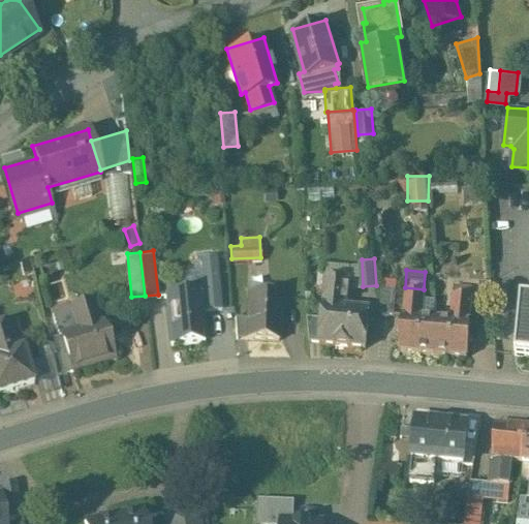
[(348,275),(325,273),(322,303),(321,315),(318,339),(318,340),(366,344),(369,307),(345,305),(348,275)]
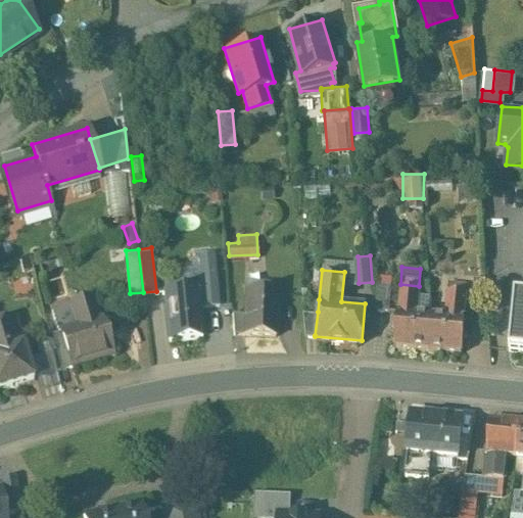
[(485,276),(473,275),(472,298),(483,299),(485,276)]
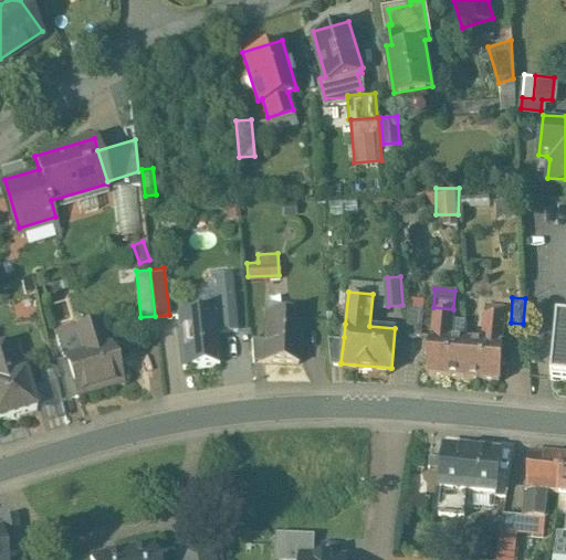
[(505,305),(485,303),(484,313),(504,314),(505,305)]
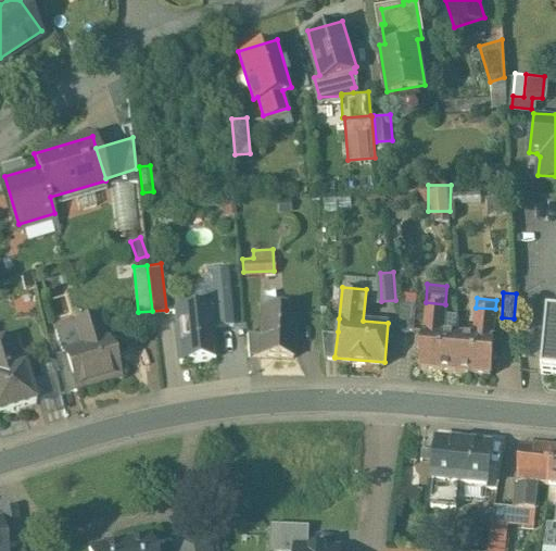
[(416,300),(401,299),(399,326),(413,328),(416,300)]
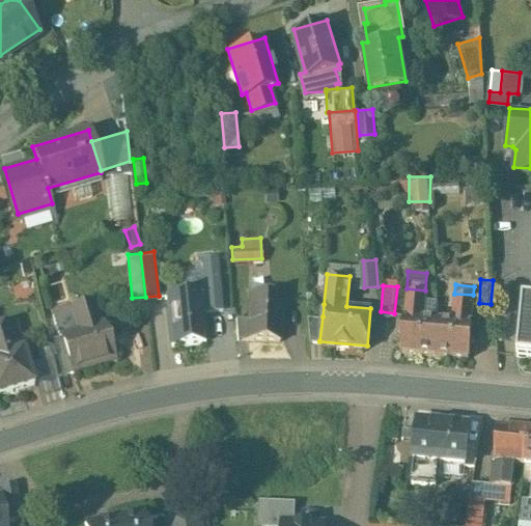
[(425,291),(407,288),(404,312),(403,312),(399,349),(435,352),(438,315),(423,314),(425,291)]
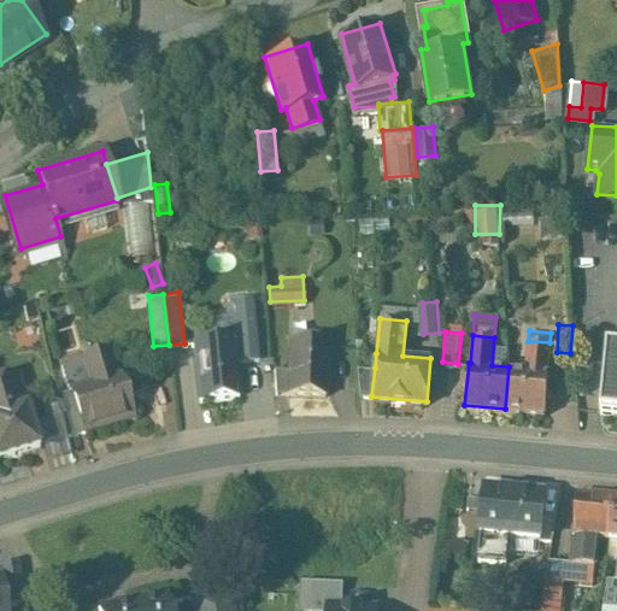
[(231,338),(193,341),(199,399),(238,394),(231,338)]
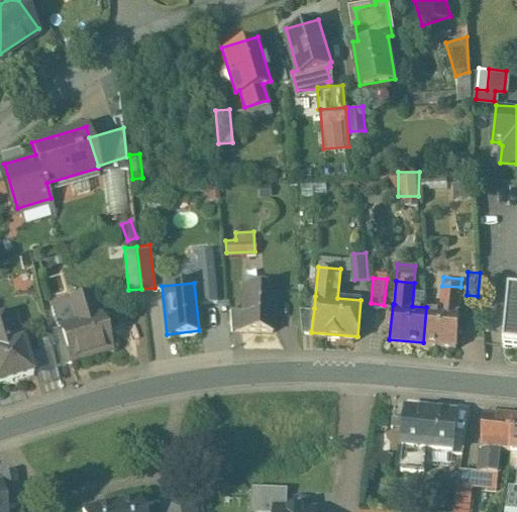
[(273,287),(242,286),(240,307),(240,327),(240,328),(271,330),(273,287)]
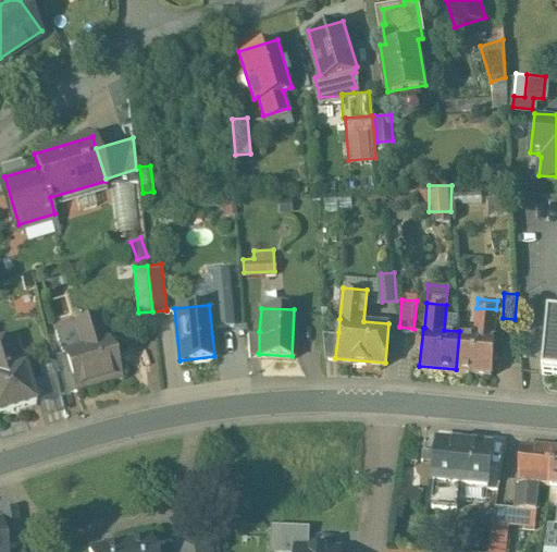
[(496,309),(477,308),(474,333),(459,331),(456,369),(492,372),(495,335),(494,335),(496,309)]
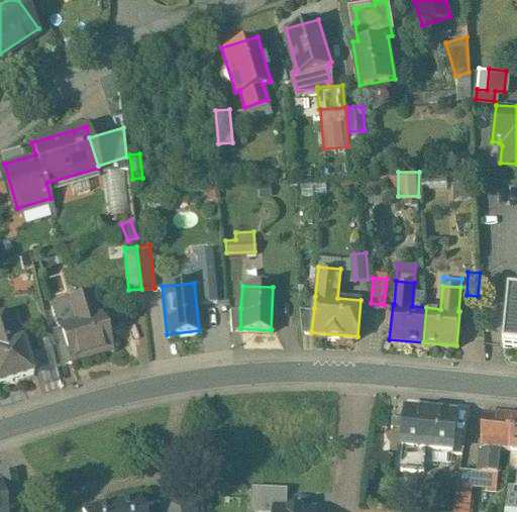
[(516,287),(508,287),(503,343),(516,343),(516,287)]
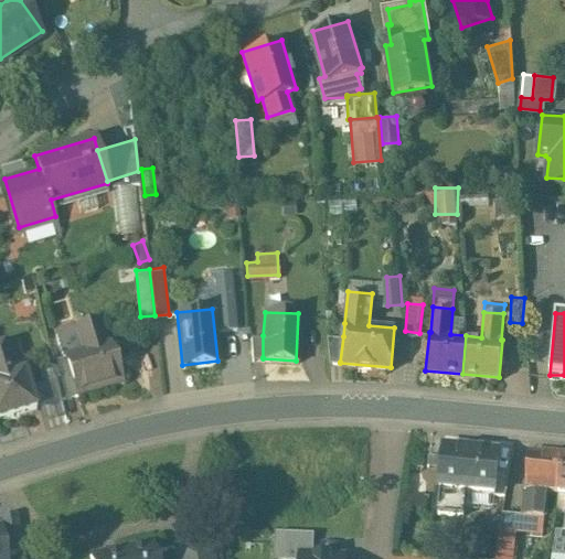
[(97,316),(76,323),(83,347),(65,353),(77,391),(119,378),(108,341),(105,342),(97,316)]
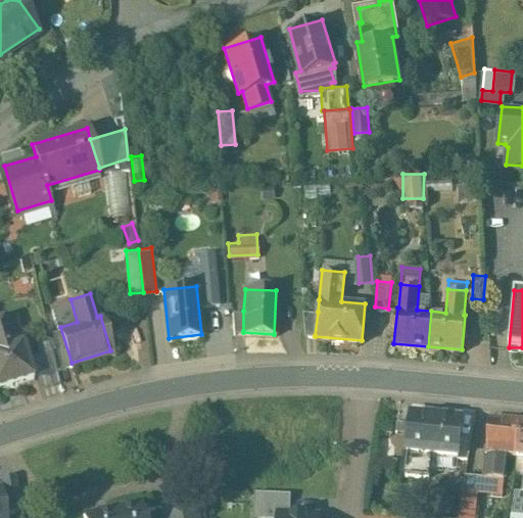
[(243,311),(232,310),(233,331),(243,331),(243,311)]
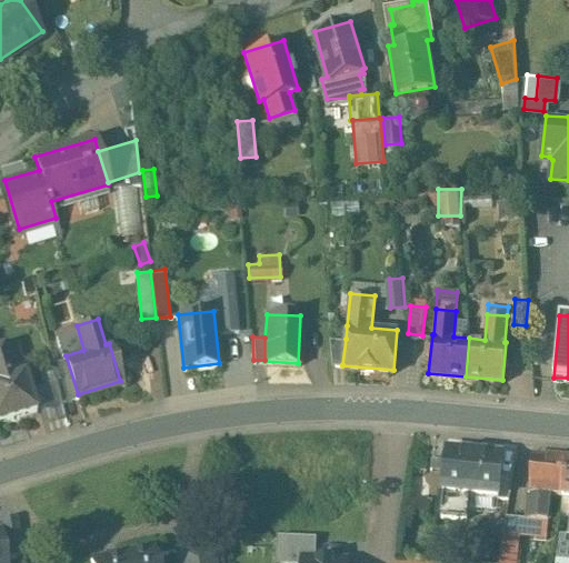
[(346,339),(330,337),(331,363),(342,364),(346,339)]
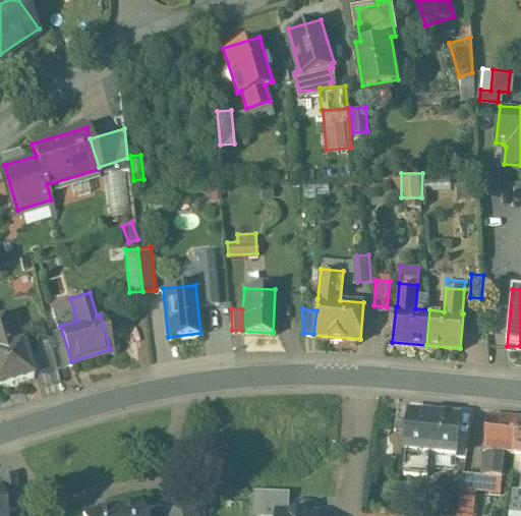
[(14,313),(0,318),(0,383),(33,374),(14,313)]
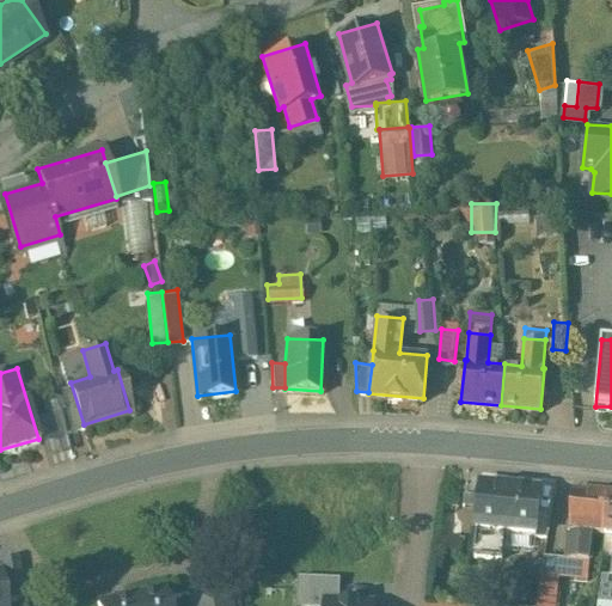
[(71,383),(56,387),(66,430),(84,424),(71,383)]
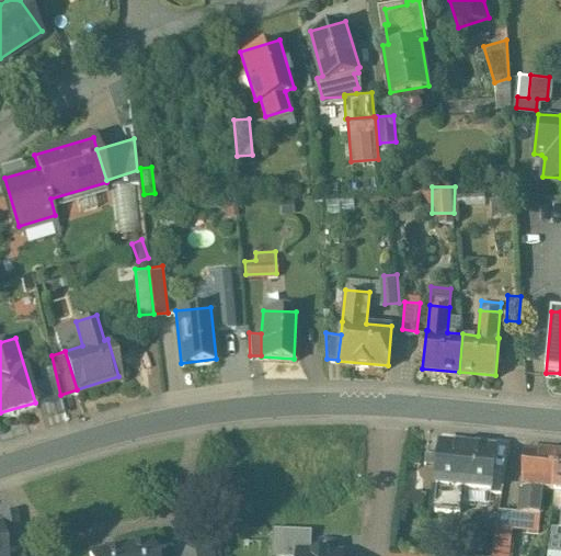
[(494,446),(441,441),(439,450),(439,454),(437,475),(437,483),(435,508),(459,510),(461,486),(490,488),(494,446)]
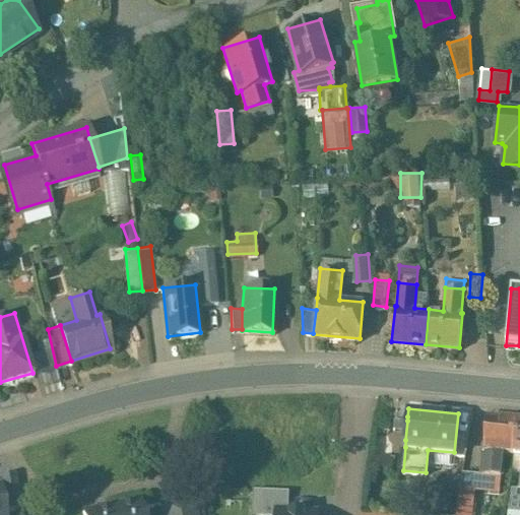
[(407,416),(394,415),(392,439),(405,440),(407,421),(407,416)]
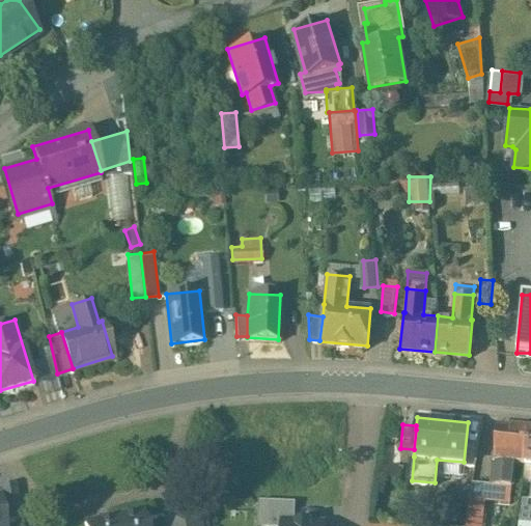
[(527,427),(497,424),(492,481),(510,485),(513,461),(523,462),(527,427)]
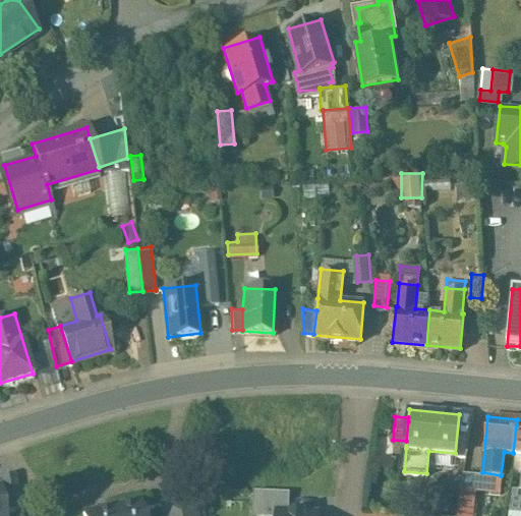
[(14,471),(0,473),(0,475),(0,474),(0,494),(2,510),(19,507),(14,471)]
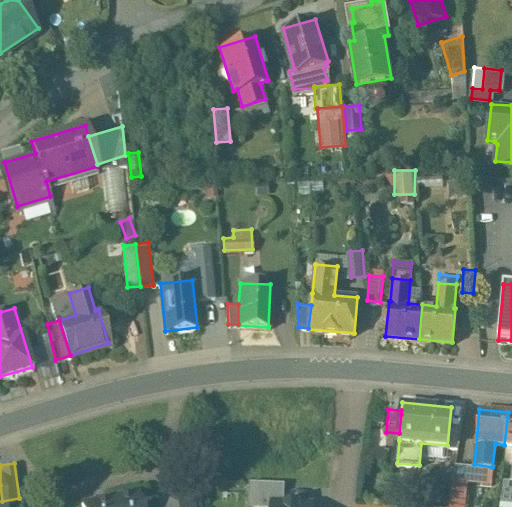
[(272,501),(283,501),(284,481),(247,480),(247,506),(271,506),(272,501)]
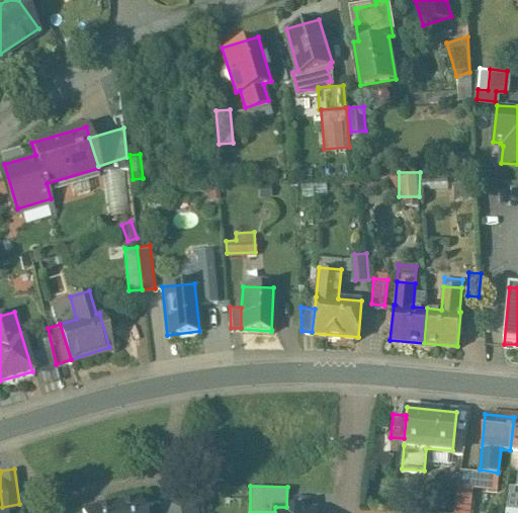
[(468,512),(472,488),(461,486),(457,512),(468,512)]
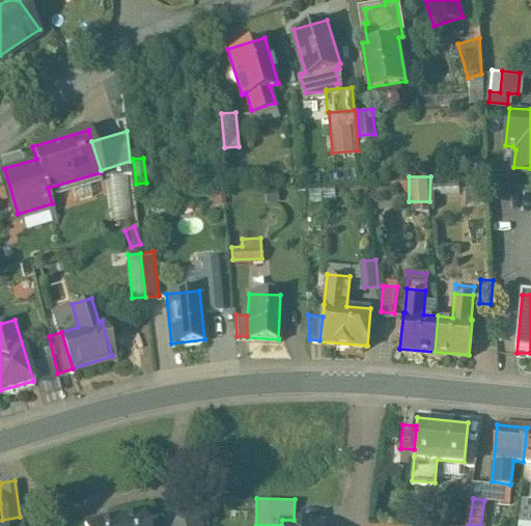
[(199,525),(195,504),(164,511),(167,525),(199,525)]
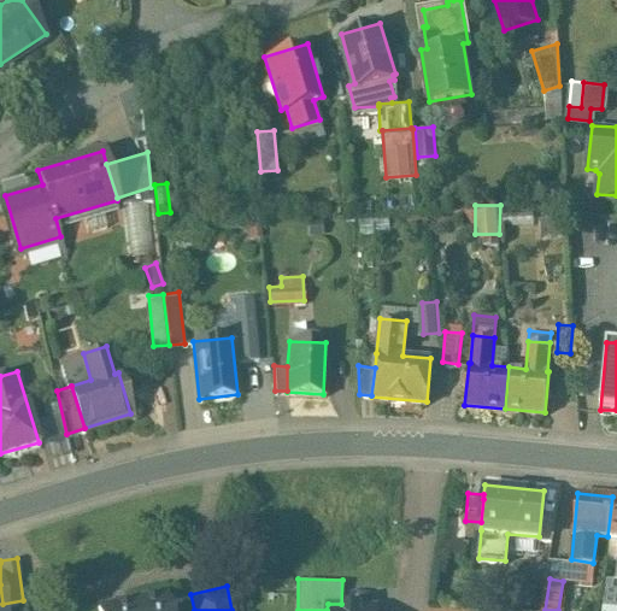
[(169,610),(165,592),(97,606),(98,610),(169,610)]
